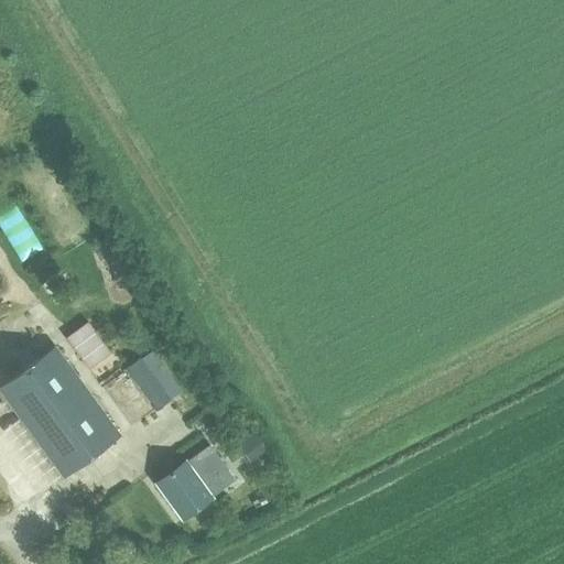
[(87,322),(66,337),(89,369),(110,354),(87,322)]
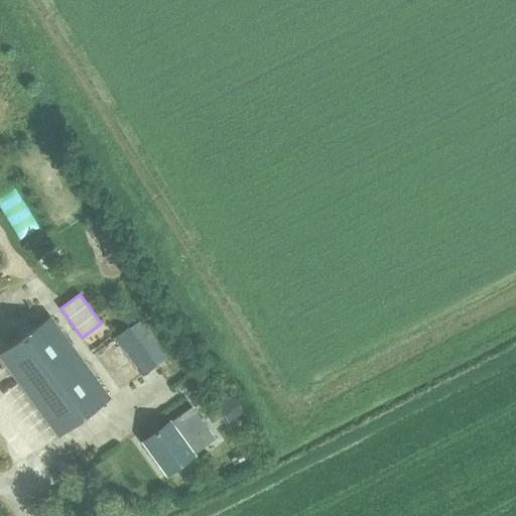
[(110,399),(50,315),(0,352),(0,359),(56,437),(110,399)]
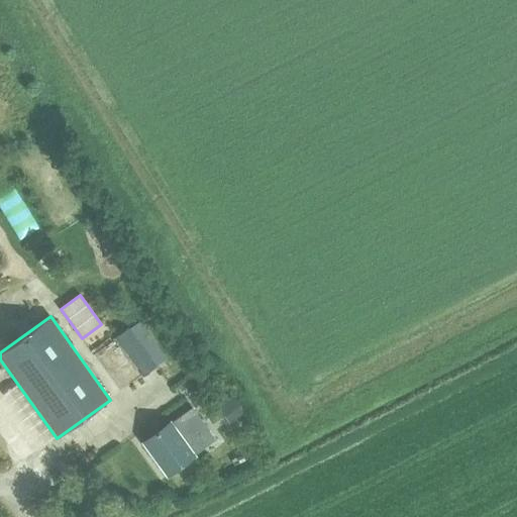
[(154,368),(127,329),(114,338),(141,377),(154,368)]
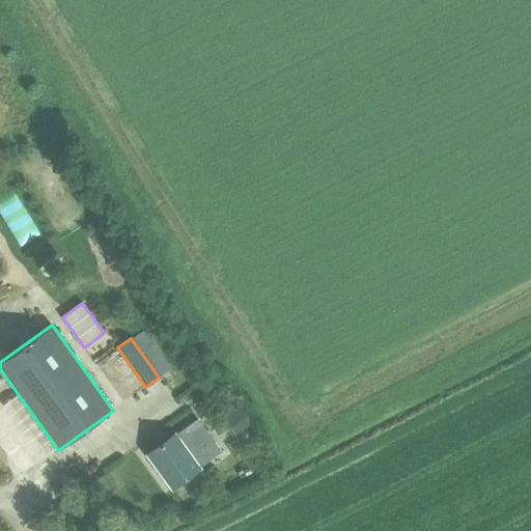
[(229,413),(221,418),(235,438),(243,434),(252,426),(238,407),(229,413)]
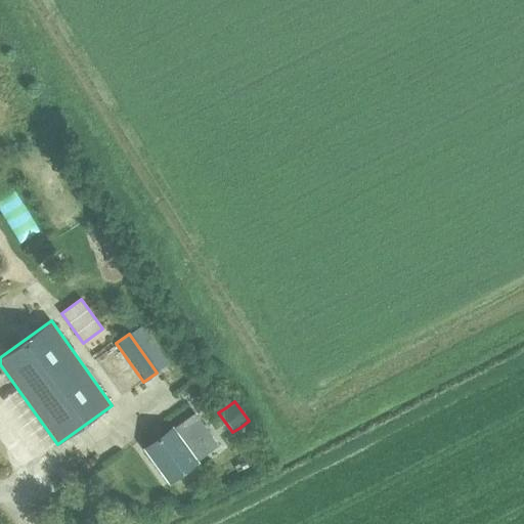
[(189,450),(211,435),(195,412),(143,449),(167,483),(197,462),(189,450)]
